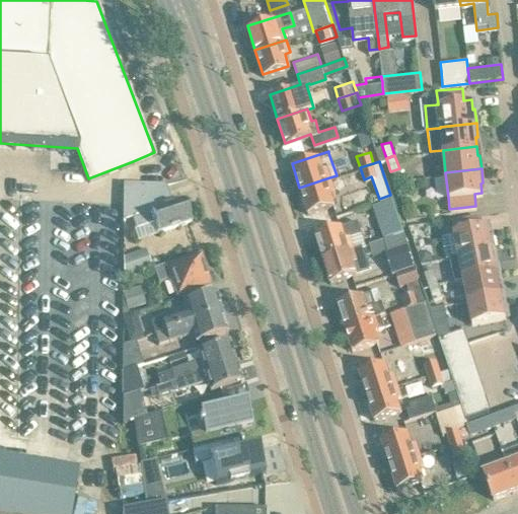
[(334,189),(329,177),(299,188),(307,212),(333,203),(328,191),(334,189)]
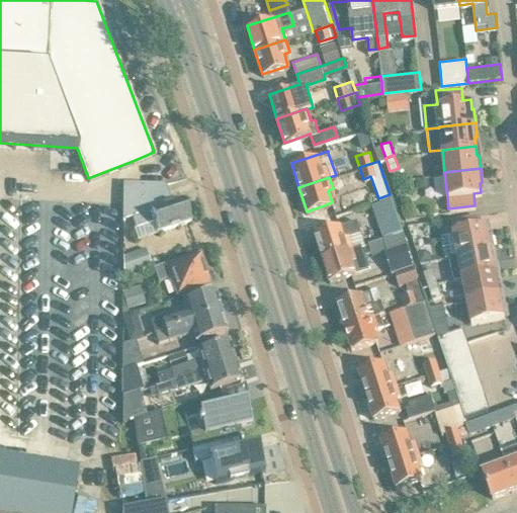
[(190,219),(182,196),(171,200),(165,181),(121,180),(122,218),(132,215),(135,225),(153,219),(156,230),(190,219)]
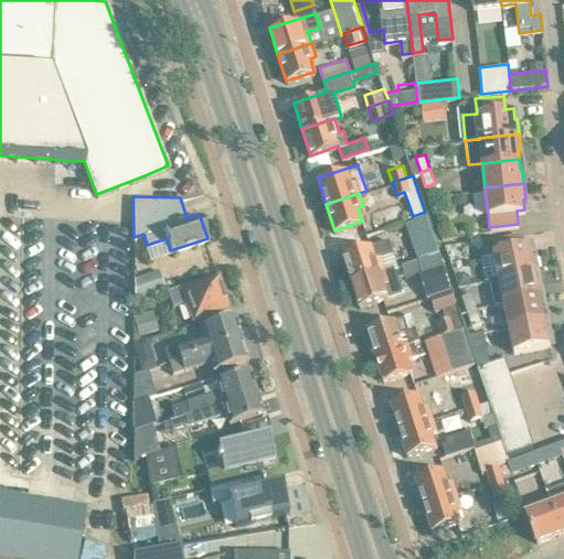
[(438,251),(429,224),(407,232),(416,258),(438,251)]
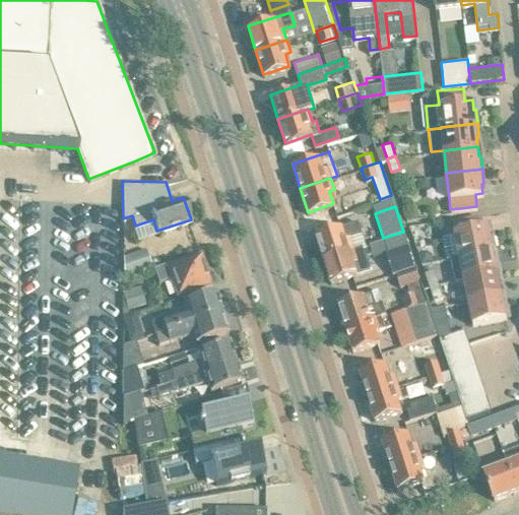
[(477,213),(453,217),(452,218),(454,231),(458,254),(495,247),(492,233),(490,234),(488,223),(479,226),(477,213)]
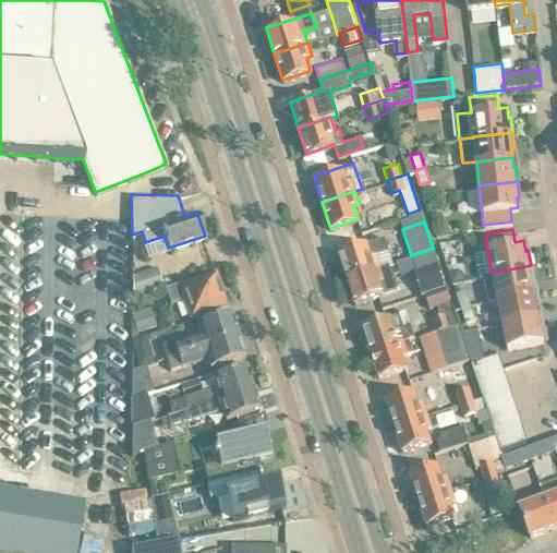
[(387,249),(383,235),(358,243),(337,250),(346,276),(380,264),(376,252),(387,249)]
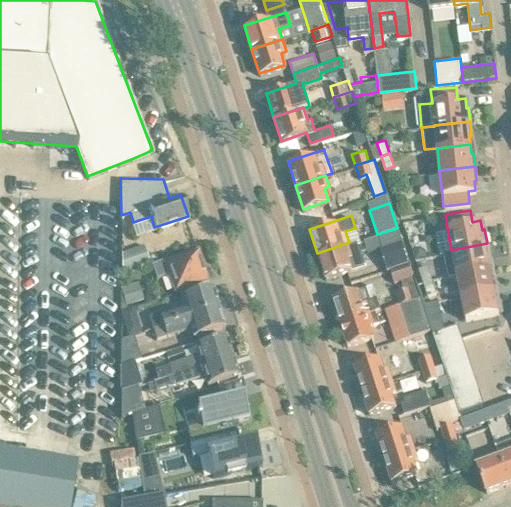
[(408,261),(397,228),(377,234),(381,246),(379,247),(387,268),(389,267),(408,261)]
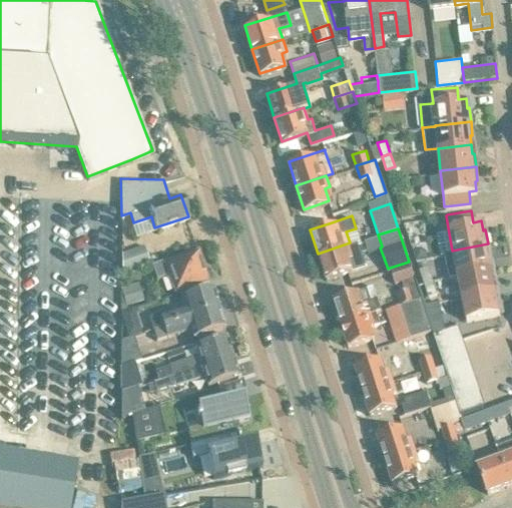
[(365,265),(358,240),(350,242),(318,254),(326,277),(365,265)]
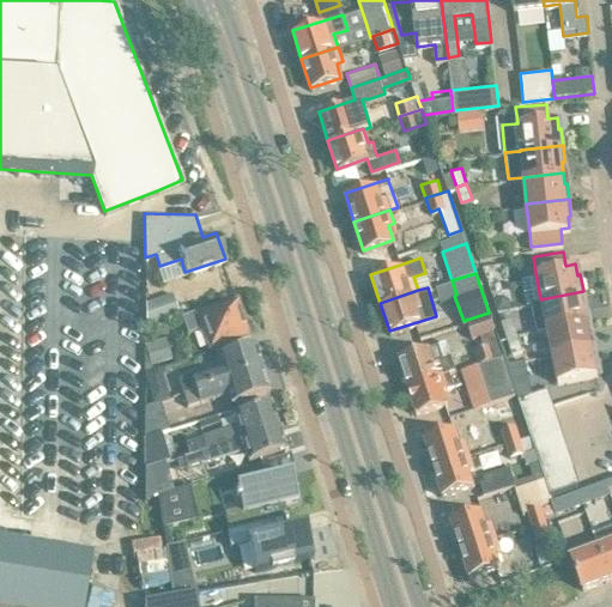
[(583,291),(540,299),(532,301),(537,328),(546,326),(586,319),(583,308),(587,307),(583,291)]
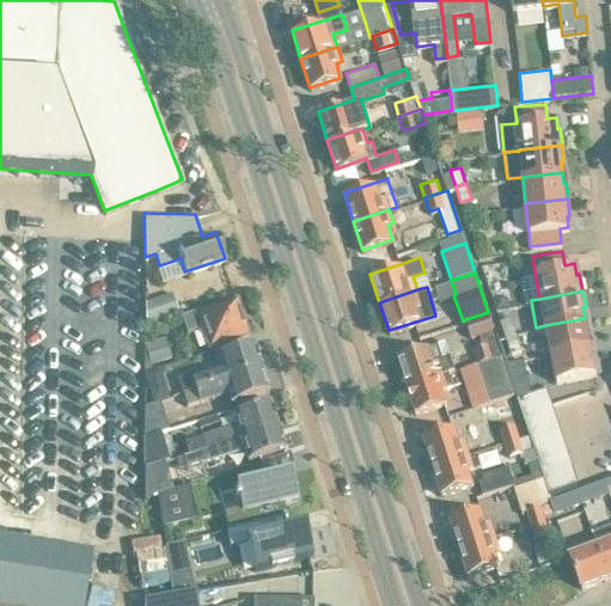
[(167,294),(145,303),(145,325),(176,313),(167,294)]
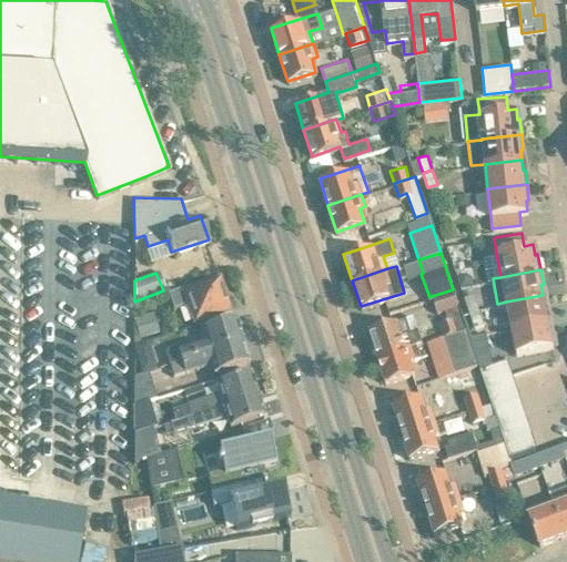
[(184,285),(166,290),(172,306),(189,300),(194,317),(206,314),(228,306),(218,277),(185,288),(184,285)]
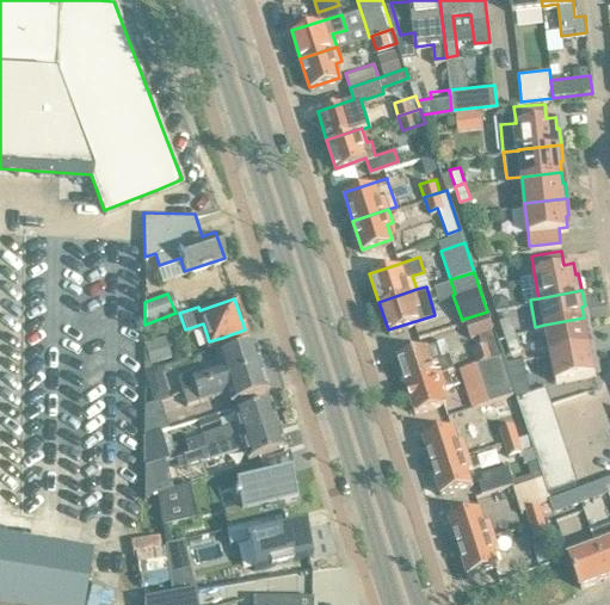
[(501,352),(487,312),(464,319),(470,335),(478,333),(481,344),(473,346),(478,360),(501,352)]
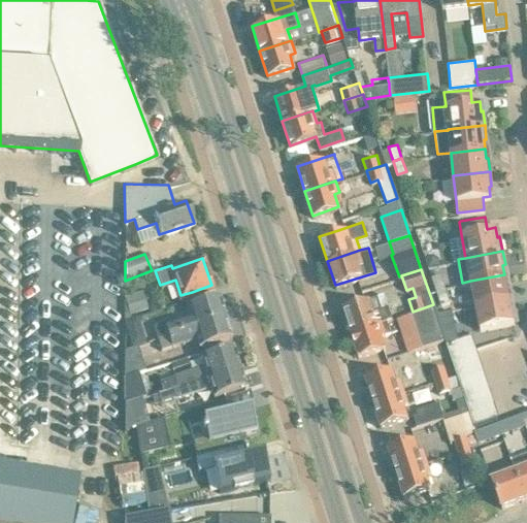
[(431,275),(435,289),(445,286),(440,272),(431,275)]
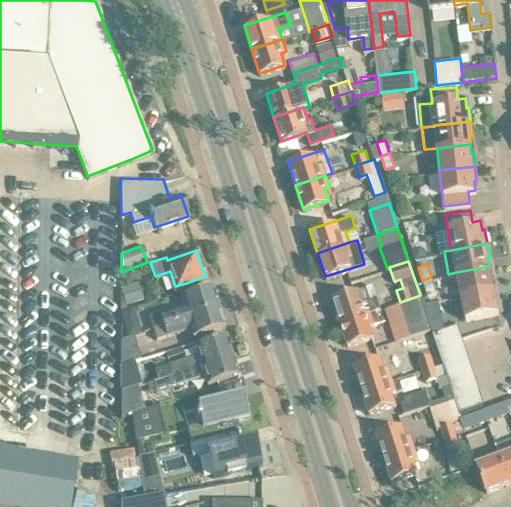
[(491,274),(489,266),(456,272),(460,295),(496,288),(493,274),(491,274)]
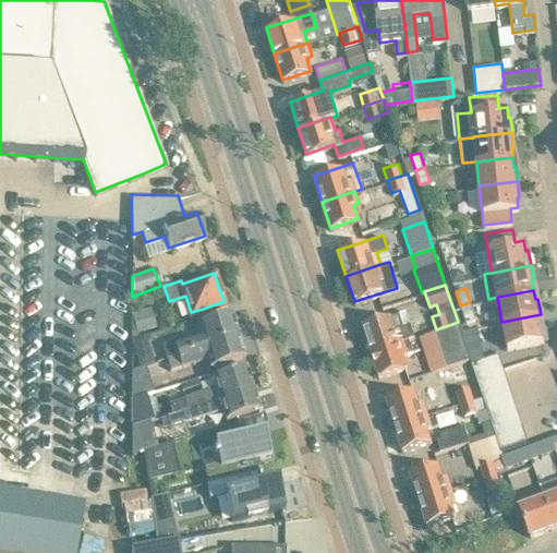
[(475,317),(470,302),(460,305),(465,321),(475,317)]
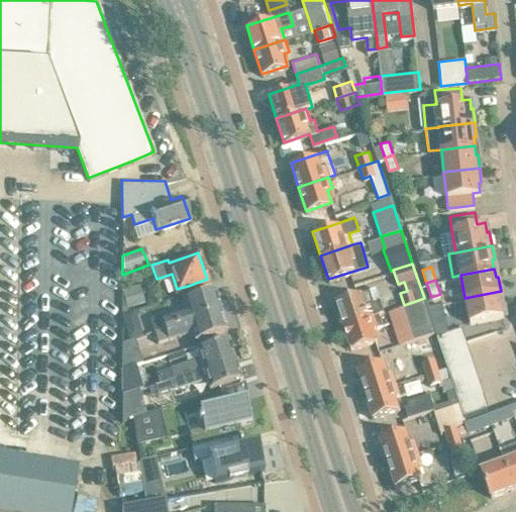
[(121,289),(121,313),(127,312),(126,305),(144,300),(138,282),(121,289)]
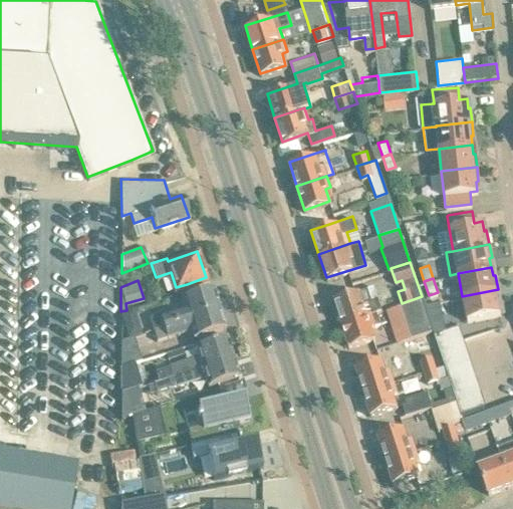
[(212,285),(193,291),(180,295),(183,305),(158,312),(162,323),(218,305),(212,285)]
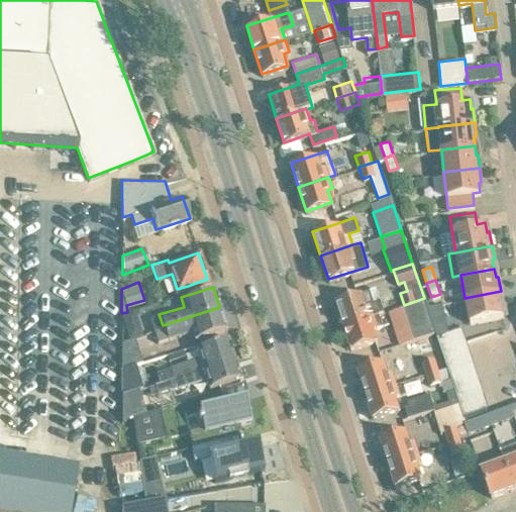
[(374,300),(370,288),(334,299),(342,323),(379,312),(383,310),(380,298),(374,300)]
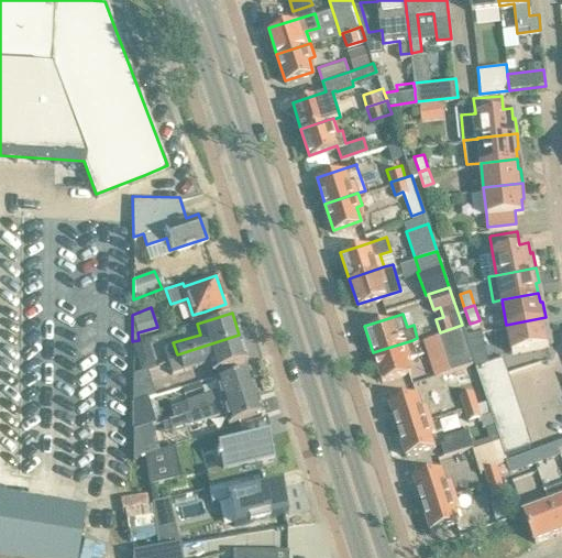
[(549,331),(546,317),(506,325),(511,350),(548,342),(546,332),(549,331)]
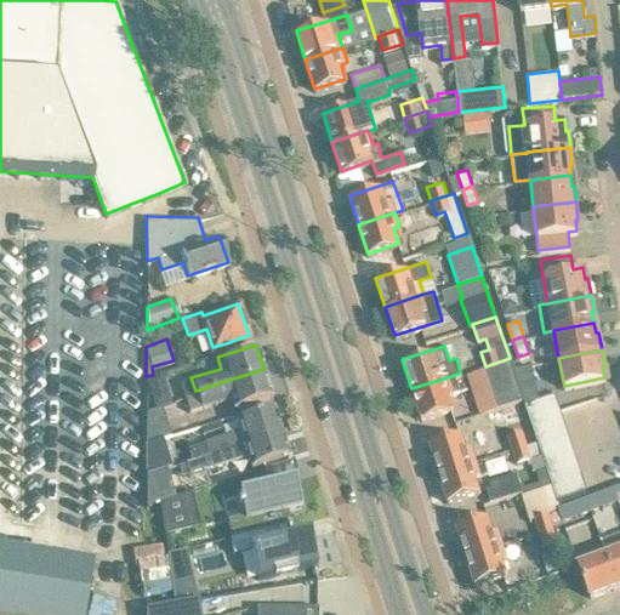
[(523,397),(510,358),(485,366),(483,366),(496,406),(523,397)]
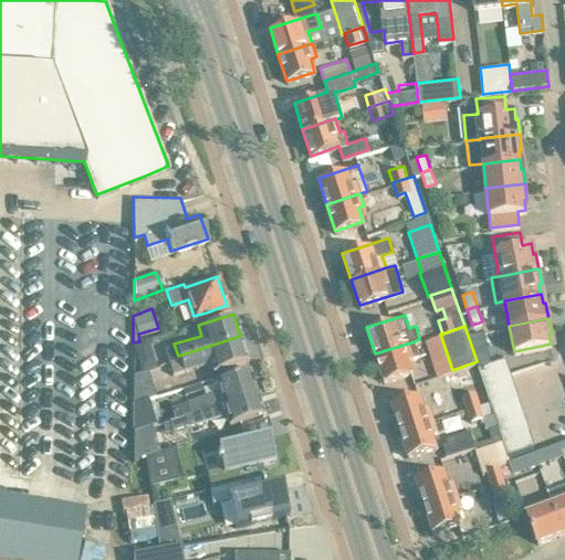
[(247,359),(240,336),(178,356),(159,362),(161,371),(171,368),(173,372),(209,360),(212,370),(247,359)]
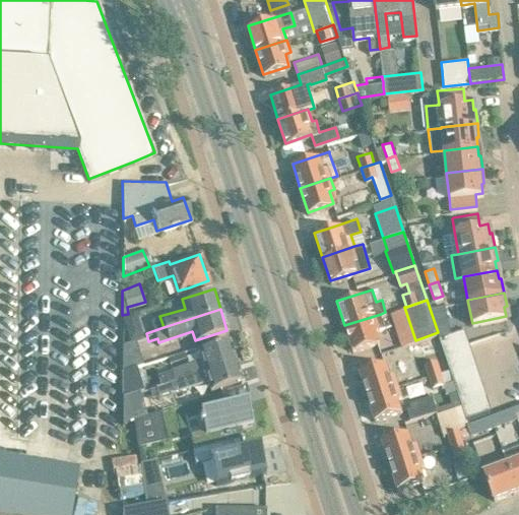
[(384,326),(381,314),(344,325),(352,349),(379,340),(376,329),(384,326)]
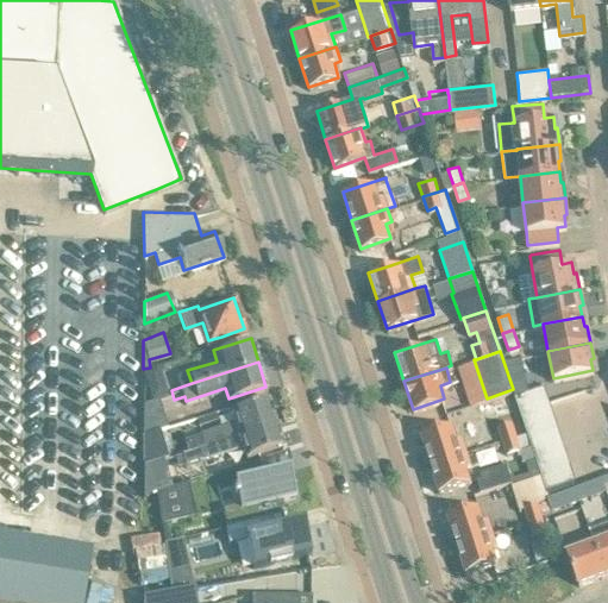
[(515,393),(520,408),(549,399),(544,383),(515,393)]
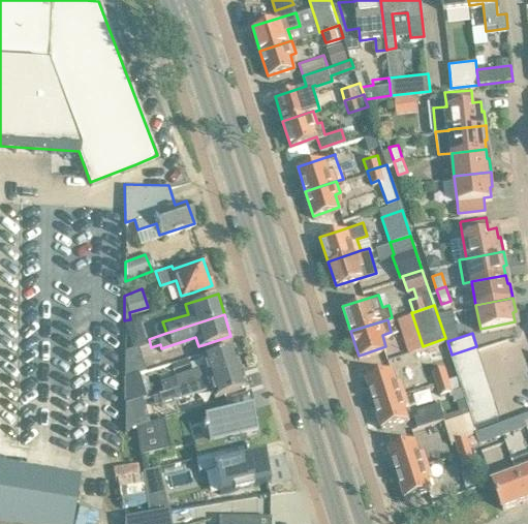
[(124,348),(124,375),(138,371),(145,369),(137,344),(124,348)]
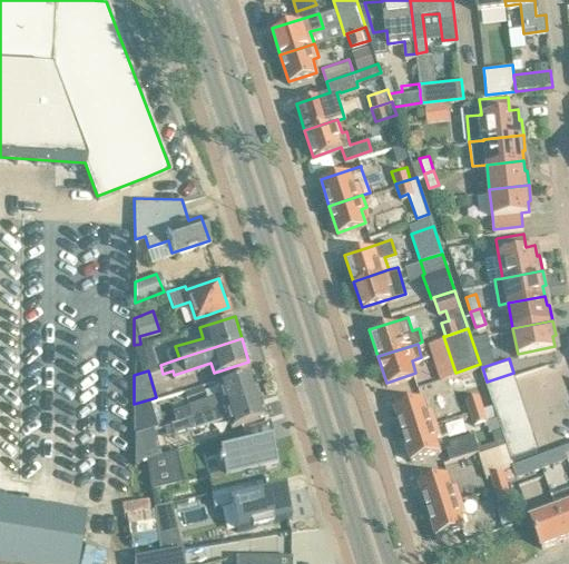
[(251,372),(228,378),(214,383),(218,394),(187,403),(192,414),(257,392),(251,372)]
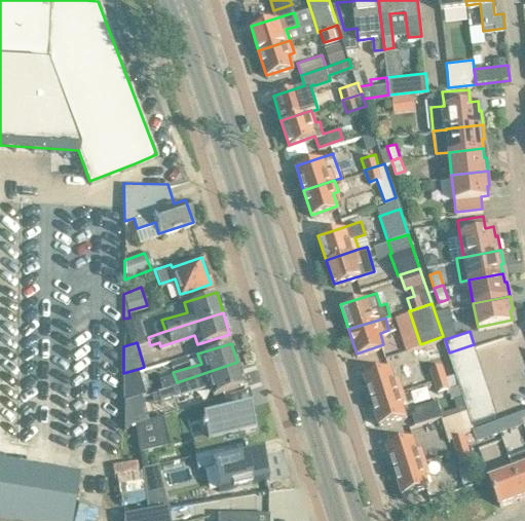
[(479,359),(474,344),(449,352),(454,367),(479,359)]
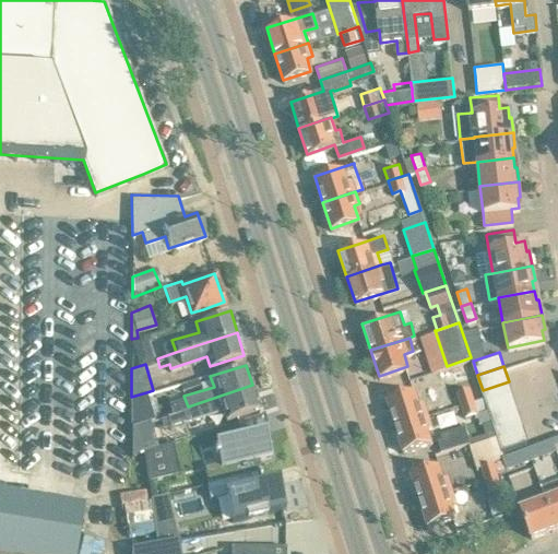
[(484,397),(476,374),(446,384),(449,393),(456,390),(461,403),(484,397)]
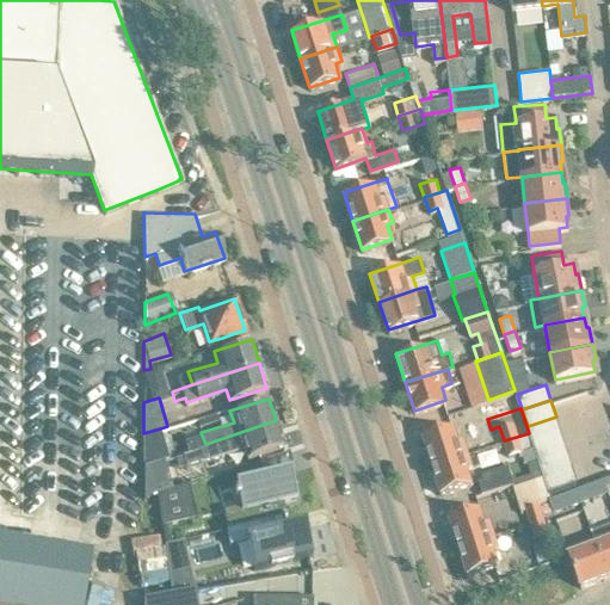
[(561,432),(556,417),(528,426),(533,442),(561,432)]
